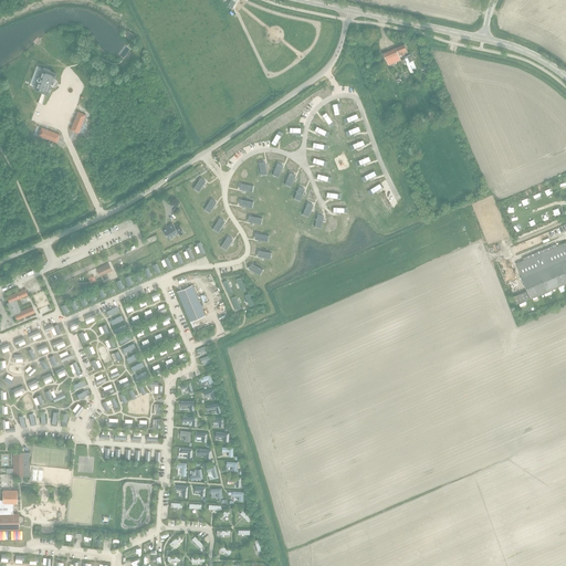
[(388,65),(389,65),(400,60),(399,56),(400,55),(401,56),(404,55),(404,54),(408,52),(404,44),(384,53),(388,65)]
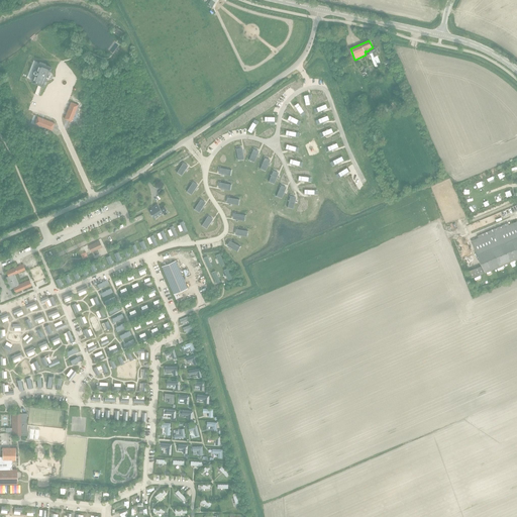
[(369,52),(375,67),(381,65),(375,49),(369,52)]
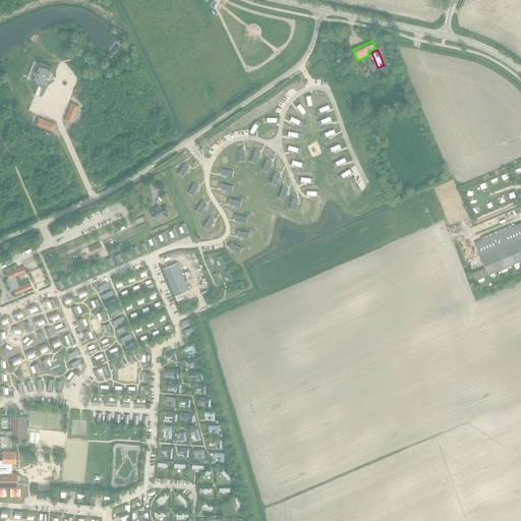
[(31,70),(25,76),(31,80),(31,79),(36,83),(40,77),(41,77),(43,75),(42,74),(47,68),(42,65),(43,64),(38,61),(33,67),(32,65),(30,66),(29,67),(29,69),(31,70)]
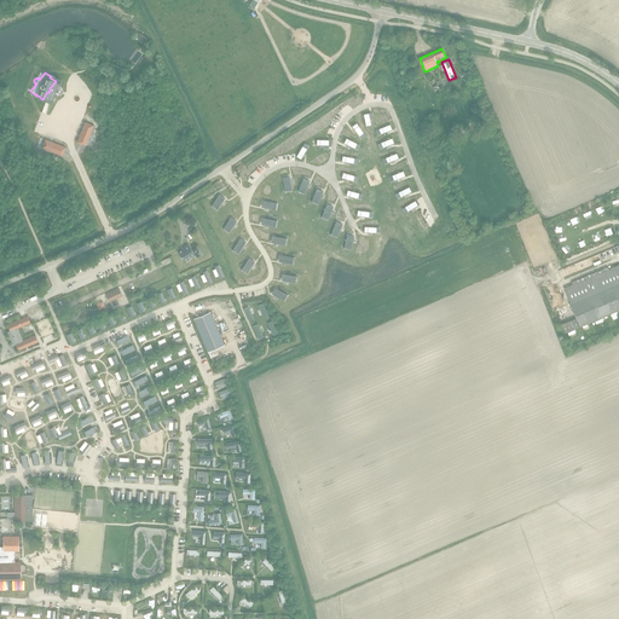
[(437,80),(431,81),(435,93),(441,91),(437,80)]
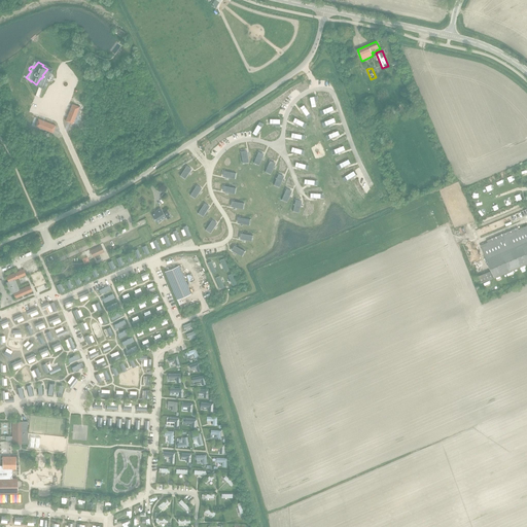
[(69,113),(67,119),(68,120),(69,123),(71,121),(73,123),(73,121),(79,106),(73,104),(70,110),(71,110),(70,113),(69,113)]
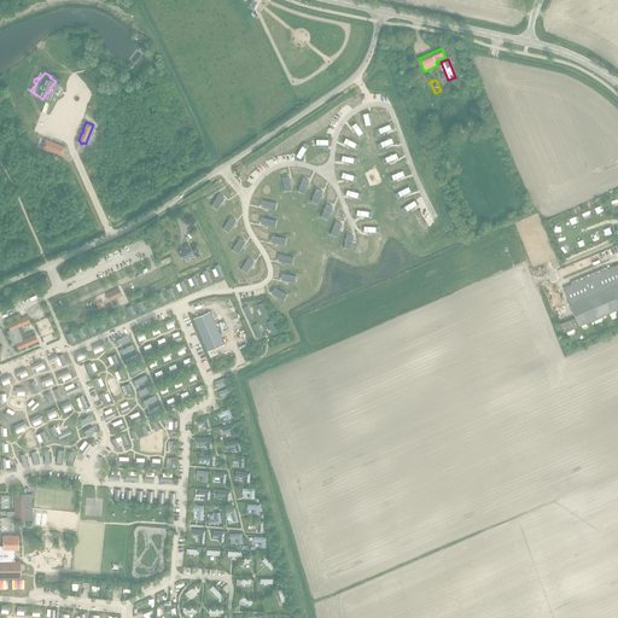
[(362,134),(356,124),(351,127),(359,136),(362,134)]
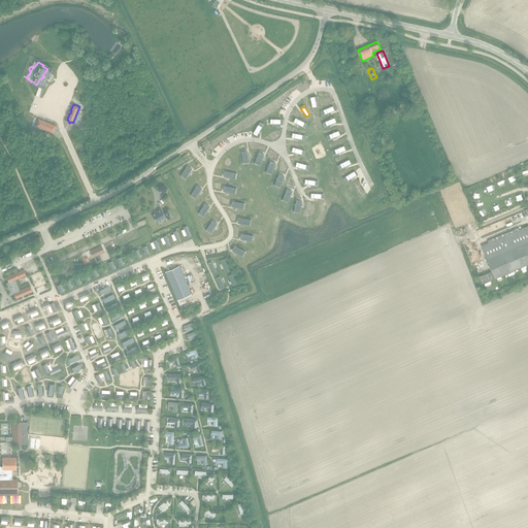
[(41,118),(38,124),(54,132),(55,130),(57,129),(56,127),(57,126),(51,123),(50,123),(46,122),(47,121),(41,118)]
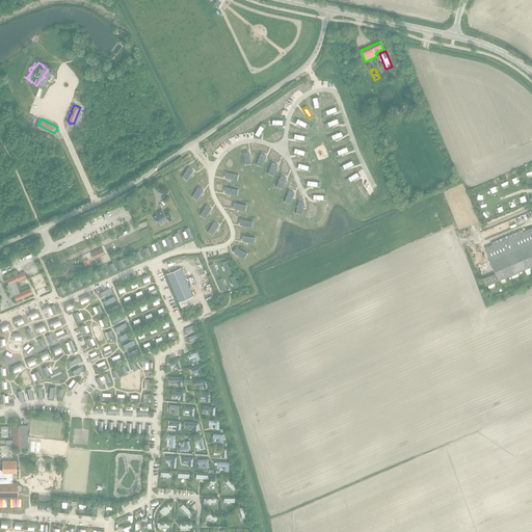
[(307,124),(297,120),(295,124),(304,128),(307,124)]
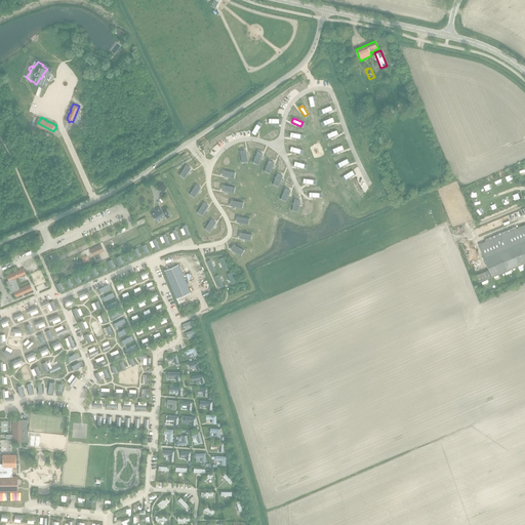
[(257,125),(256,124),(251,133),(254,135),(259,127),(257,125)]
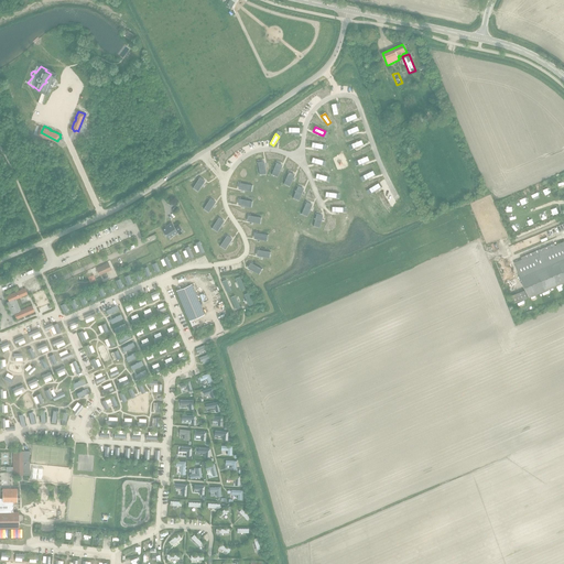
[(278,177),(282,165),(277,163),(271,175),(278,177)]
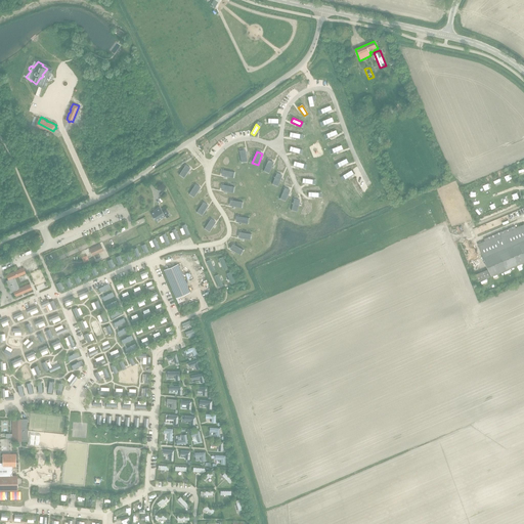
[(349,163),(347,159),(338,163),(340,167),(349,163)]
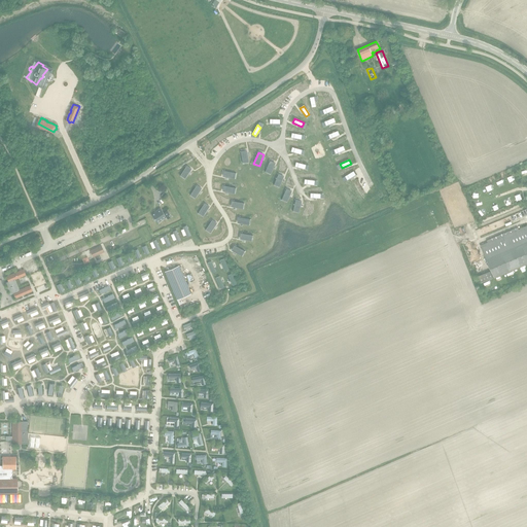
[(271,174),(275,164),(270,161),(265,172),(271,174)]
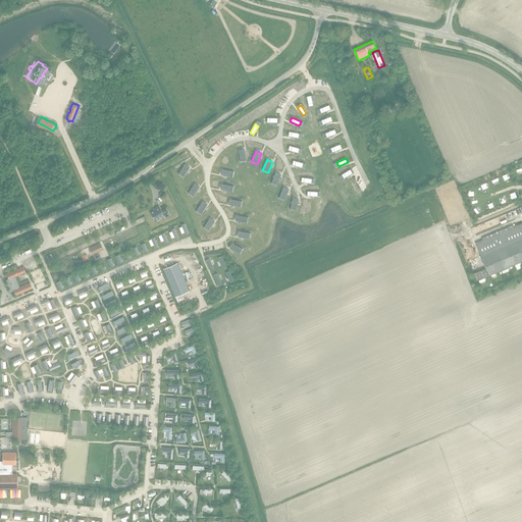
[(184,177),(190,167),(185,164),(178,174),(184,177)]
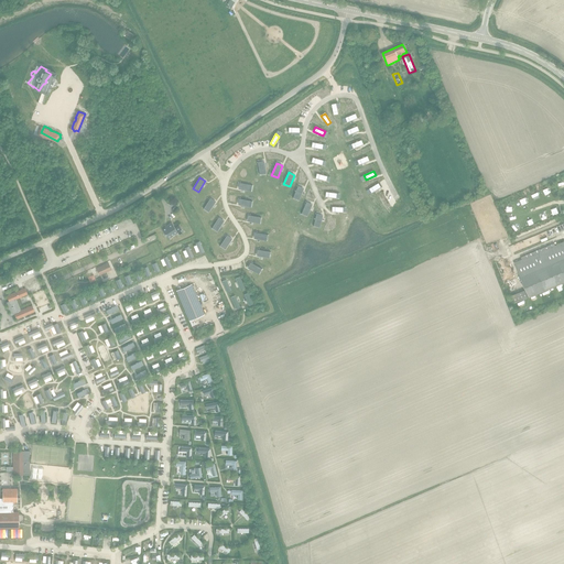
[(381,187),(379,183),(369,190),(371,193),(381,187)]
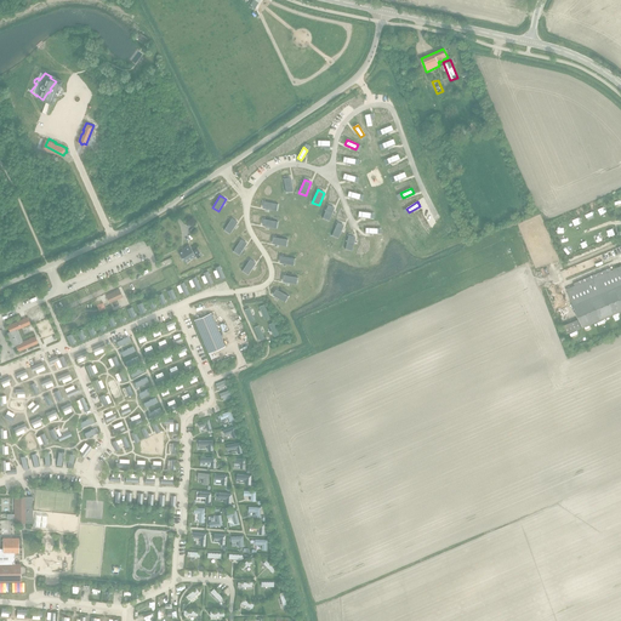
[(329,221),(335,208),(328,205),(323,218),(329,221)]
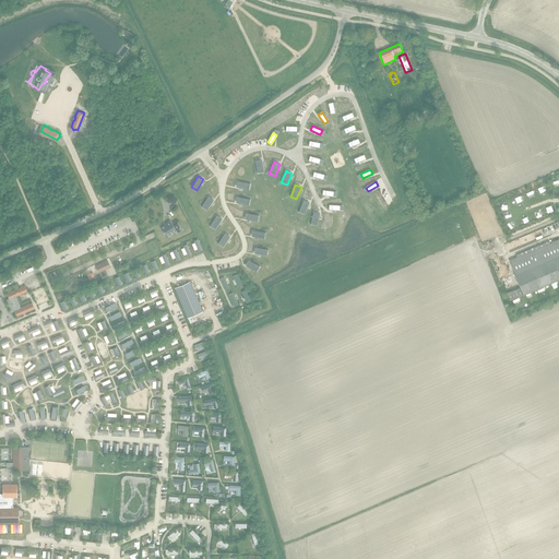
[(207,211),(214,200),(209,197),(202,207),(207,211)]
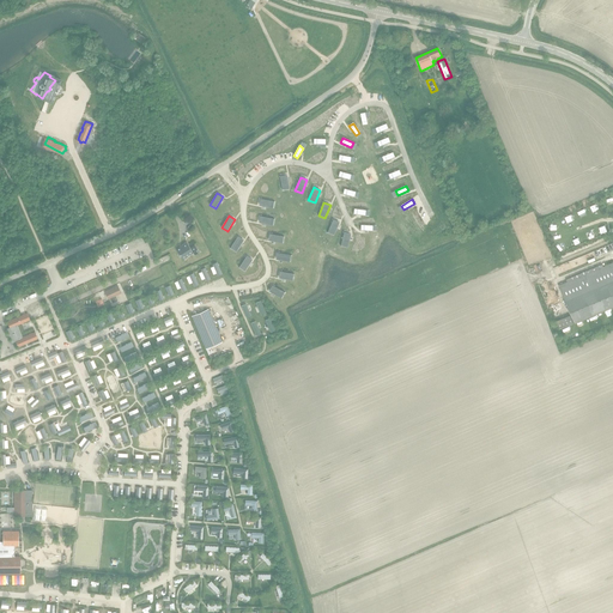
[(334,236),(339,222),(333,219),(327,232),(334,236)]
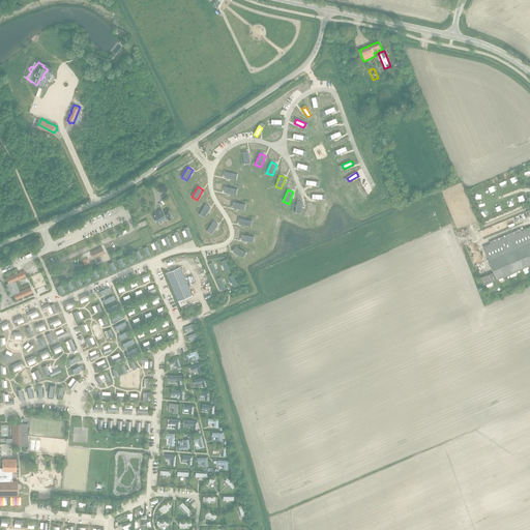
[(300,214),(303,202),(297,201),(295,213),(300,214)]
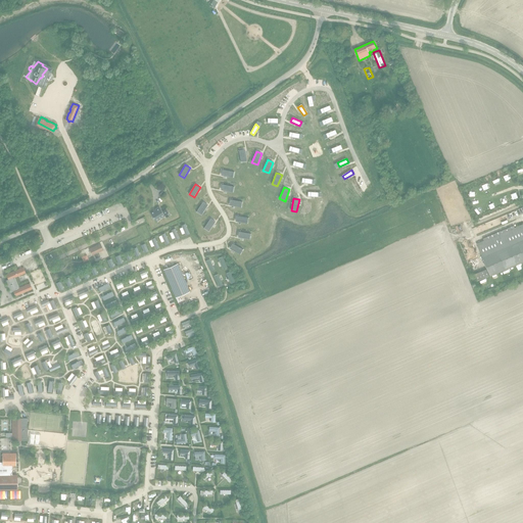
[(240,208),(241,202),(230,200),(229,205),(240,208)]
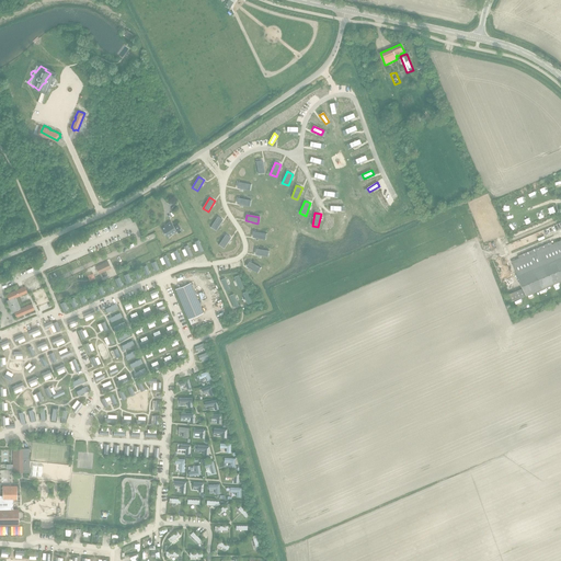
[(216,231),(222,220),(217,216),(210,227),(216,231)]
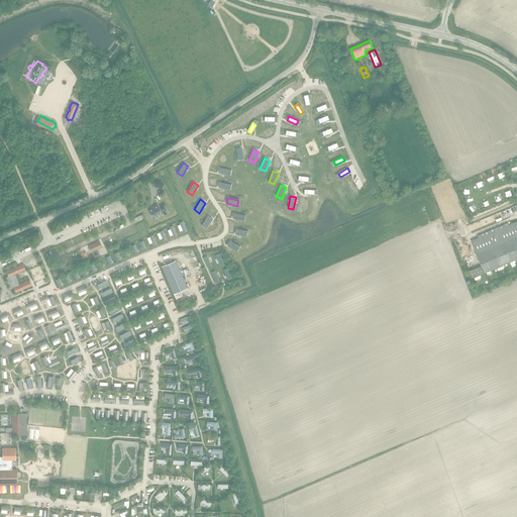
[(161,209),(157,204),(152,206),(153,207),(148,211),(153,217),(162,212),(164,215),(168,212),(164,207),(161,209)]
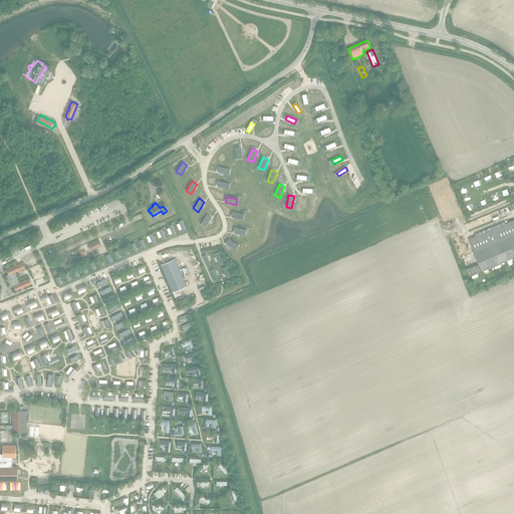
[(205,228),(212,218),(207,215),(200,225),(205,228)]
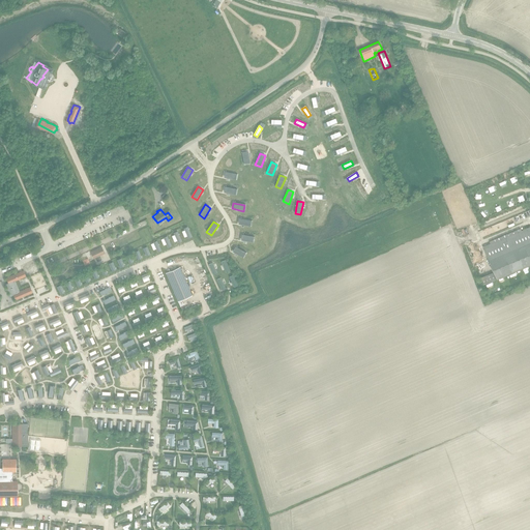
[(529,226),(483,246),(494,272),(481,277),(484,284),(529,264),(529,226)]
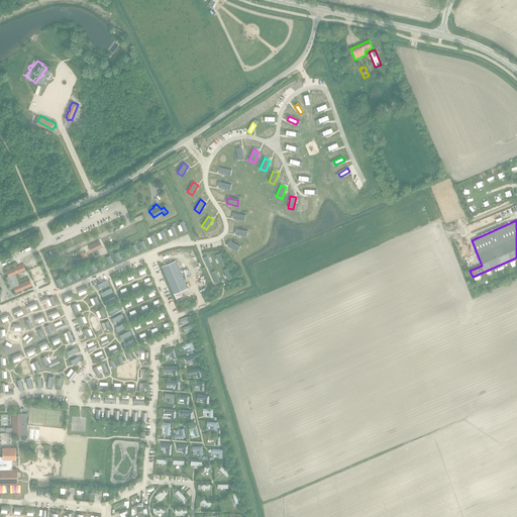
[(178,236),(173,226),(170,228),(174,237),(178,236)]
